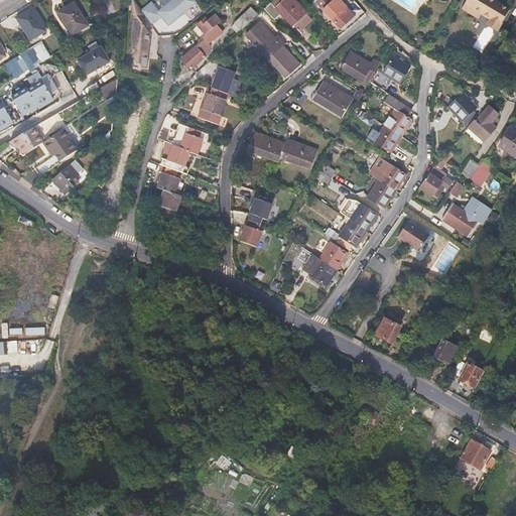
[(145,66),(148,66),(150,33),(144,27),(150,23),(139,10),(132,0),(130,0),(130,9),(134,14),(133,28),(132,29),(131,48),(131,49),(131,50),(131,51),(131,52),(132,52),(132,53),(132,54),(132,55),(133,55),(133,56),(133,57),(134,57),(134,58),(134,59),(135,59),(135,60),(136,60),(136,61),(137,61),(138,62),(139,63),(140,63),(141,65),(142,65),(143,65),(144,66),(145,66)]
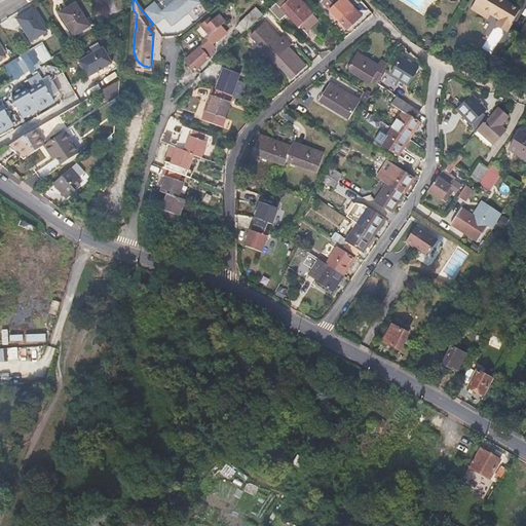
[(174,0),(162,9),(154,0),(142,10),(153,24),(155,25),(164,17),(172,28),(201,4),(198,0),(174,0)]
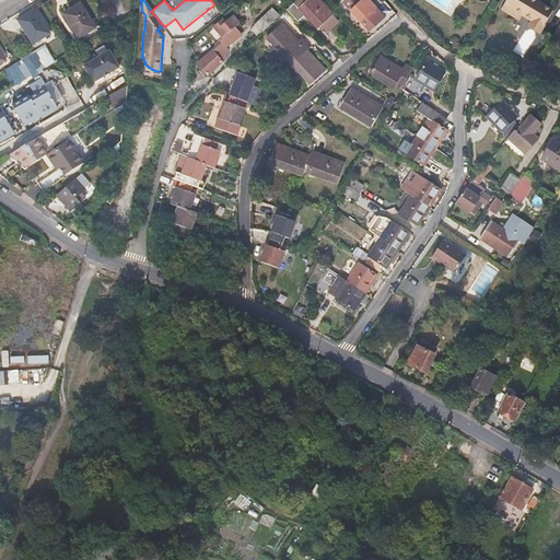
[(321,0),(296,0),(287,10),(299,23),(306,15),(318,28),(334,14),(321,0)]
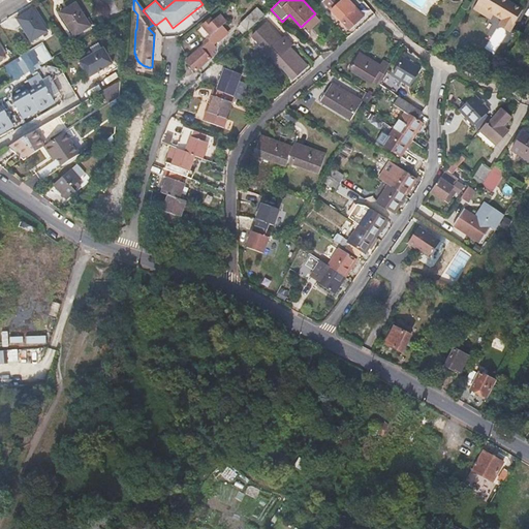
[(349,0),(343,0),(333,10),(350,29),(359,21),(365,16),(349,0)]
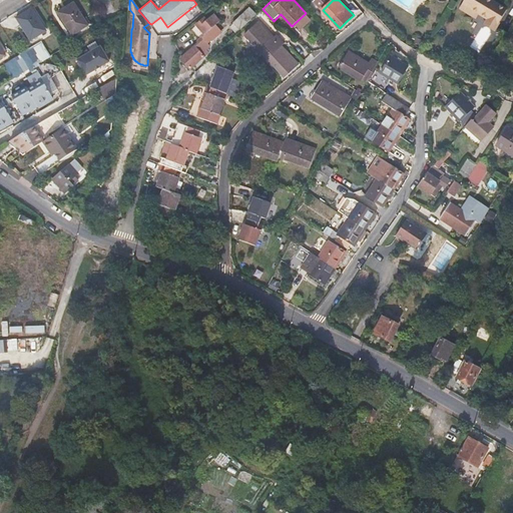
[(468,10),(471,7),(487,17),(486,19),(496,26),(507,8),(493,0),(463,0),(460,6),(468,10)]
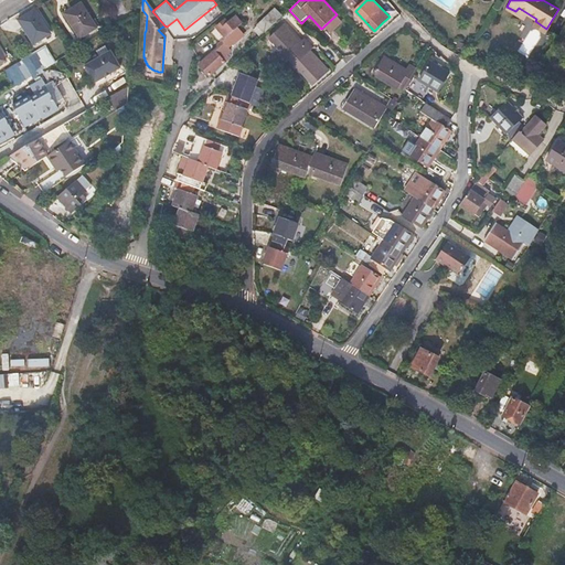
[(82,2),(65,11),(81,36),(96,27),(82,2)]
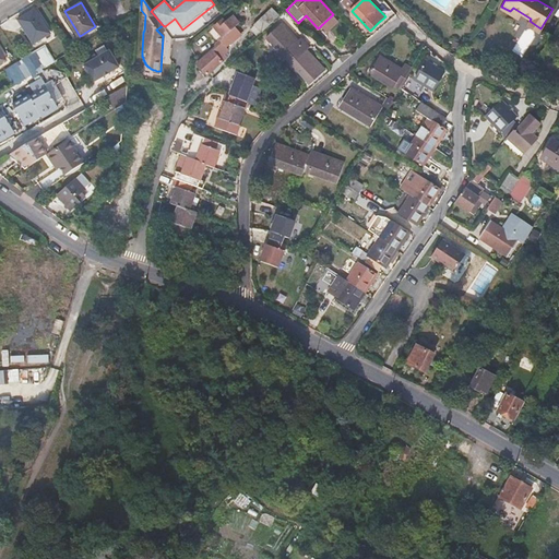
[(50,33),(35,8),(19,18),(32,40),(38,37),(40,39),(50,33)]
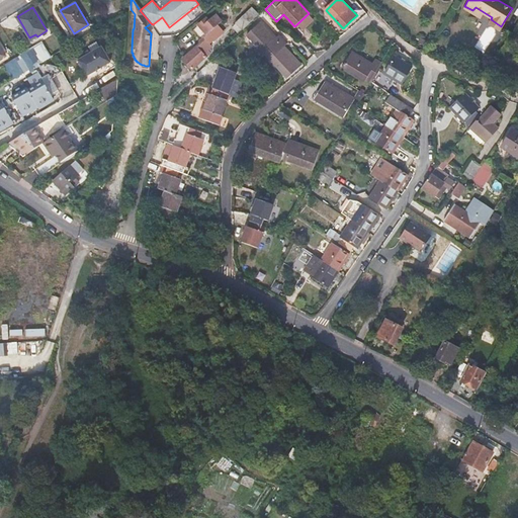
[(236,23),(243,30),(260,14),(253,7),(236,23)]
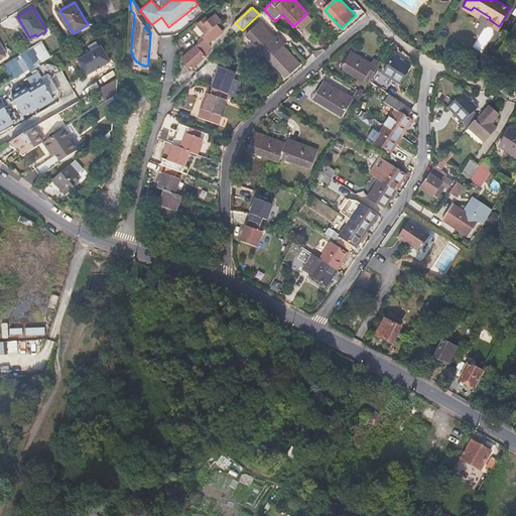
[(200,24),(207,34),(221,21),(216,15),(209,21),(207,18),(200,24)]
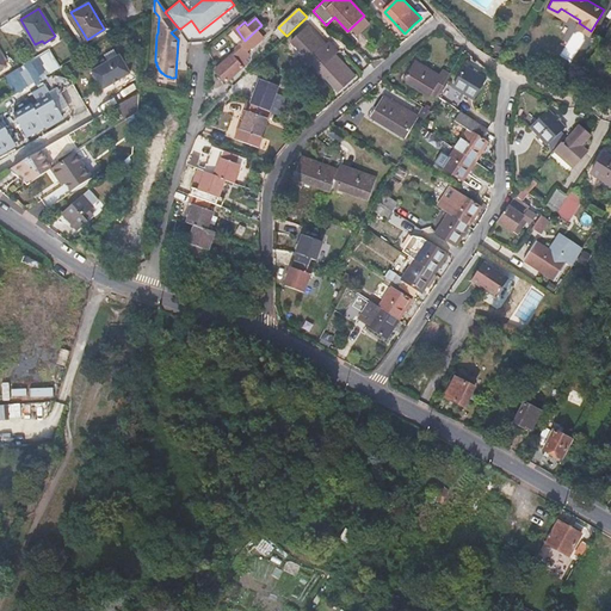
[(291,41),(312,62),(320,54),(328,61),(337,54),(339,51),(338,50),(333,44),(331,47),(309,25),(291,41)]
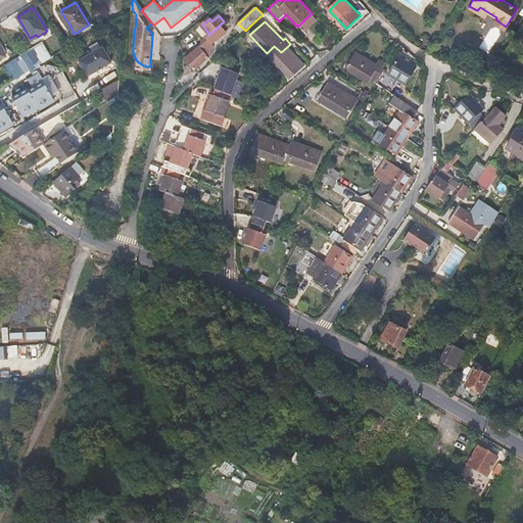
[(224,33),(220,28),(186,59),(194,69),(208,56),(204,51),(224,33)]
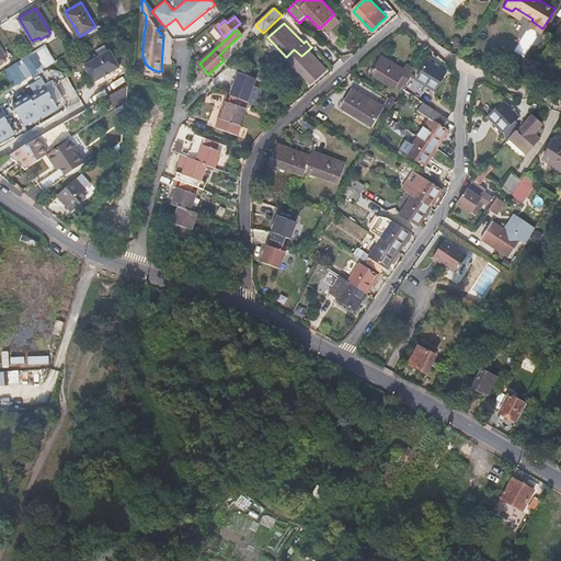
[(42,69),(55,61),(46,46),(3,71),(14,89),(43,71),(42,69)]
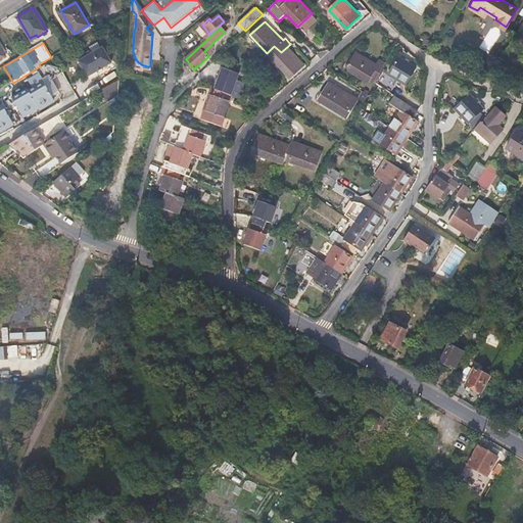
[(274,46),(267,53),(290,78),(297,72),(305,64),(288,46),(281,52),(274,46)]
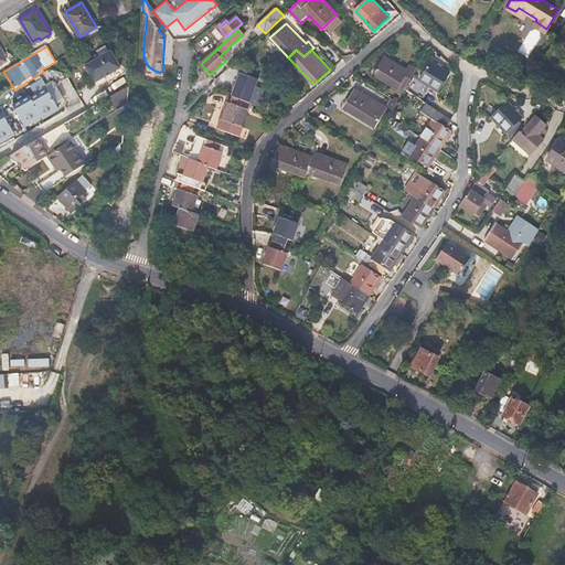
[(110,51),(85,65),(95,83),(120,67),(110,51)]
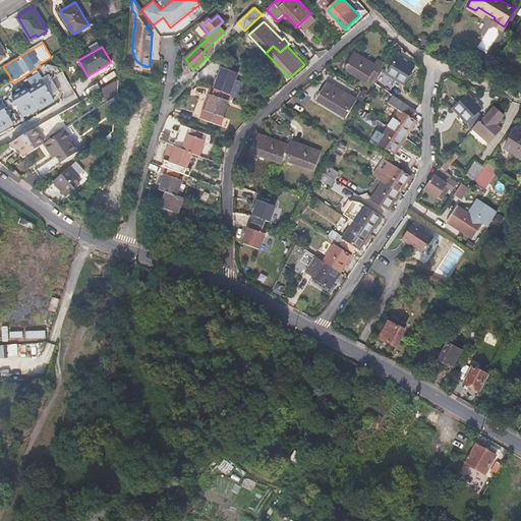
[(383,71),(387,64),(374,56),(370,61),(355,52),(345,68),(368,82),(373,73),(380,77),(383,71)]
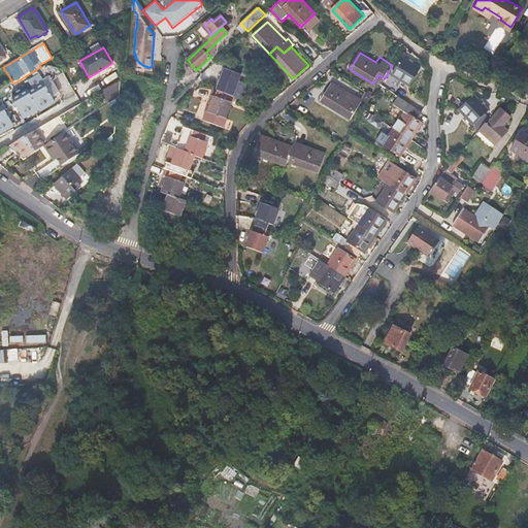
[(393,75),(388,72),(385,78),(381,85),(393,93),(401,80),(410,86),(421,67),(404,57),(393,75)]
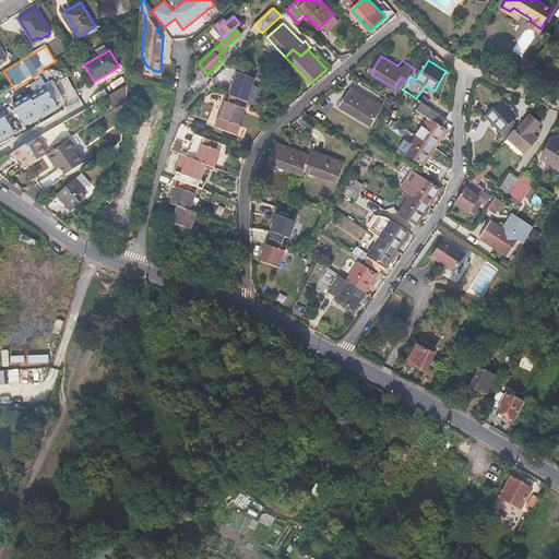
[(232,78),(226,92),(245,99),(248,94),(251,95),(258,79),(238,71),(234,79),(232,78)]
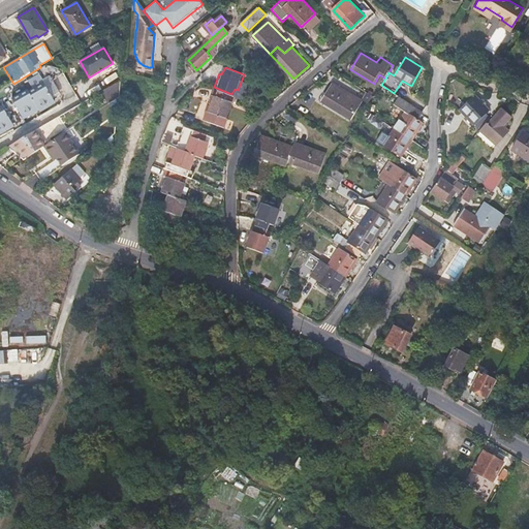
[(63,74),(56,76),(59,89),(66,87),(63,74)]
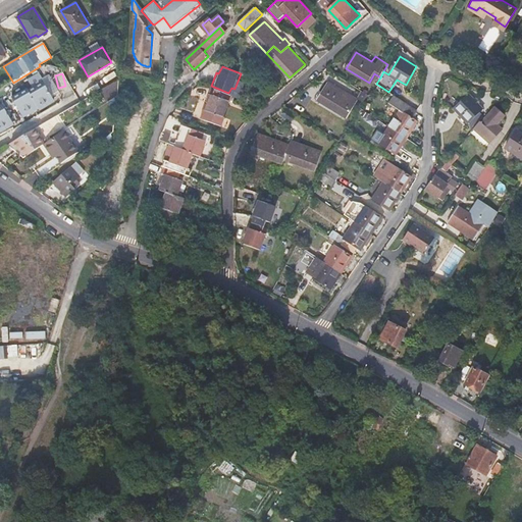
[(329,82),(318,100),(348,117),(358,100),(329,82)]
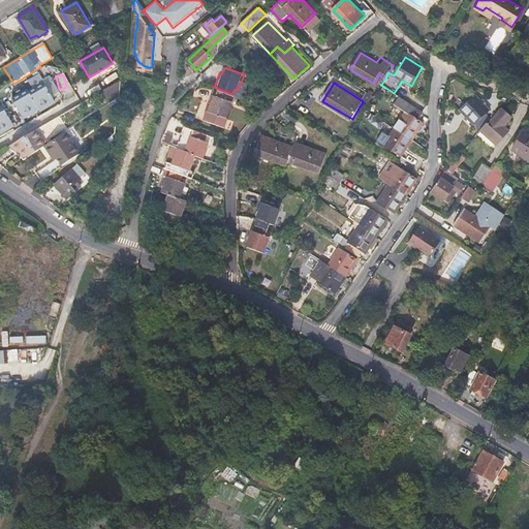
[(21,94),(12,99),(23,115),(30,110),(31,112),(45,102),(47,104),(55,100),(45,84),(37,89),(36,87),(29,92),(22,96),(21,94)]
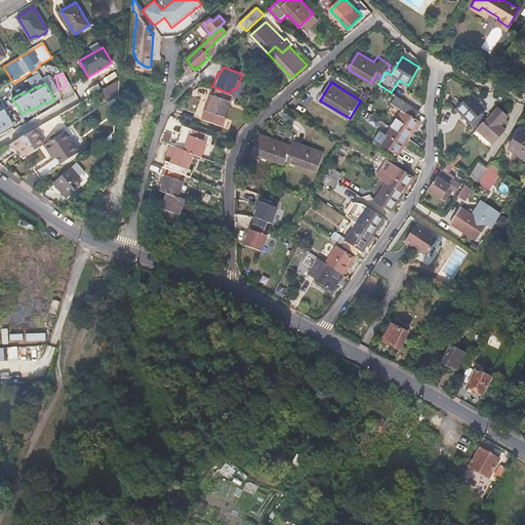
[(115,97),(119,94),(113,85),(109,88),(115,97)]
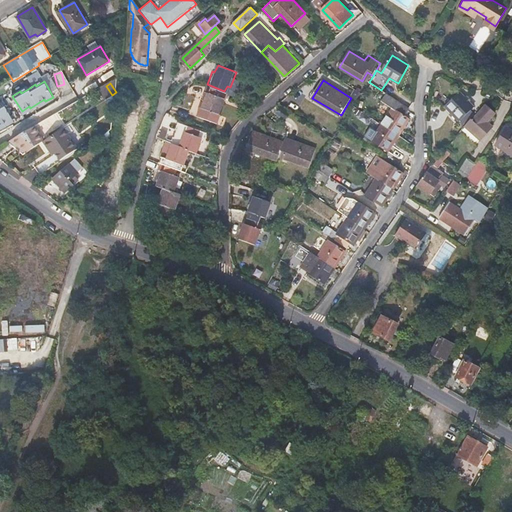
[(204,101),(202,108),(220,115),(226,99),(222,98),(224,91),(207,84),(201,99),(204,101)]
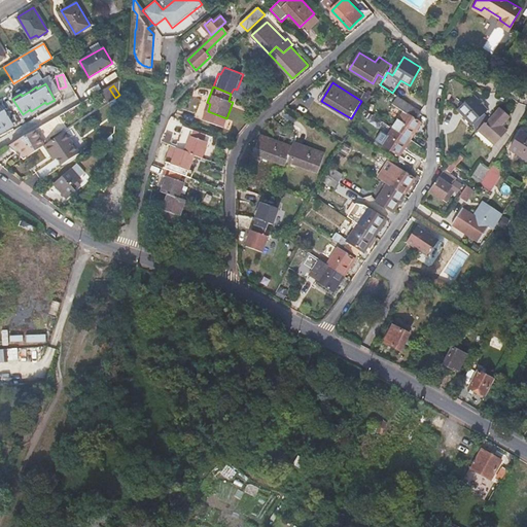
[(363,99),(369,103),(374,95),(367,92),(363,99)]
